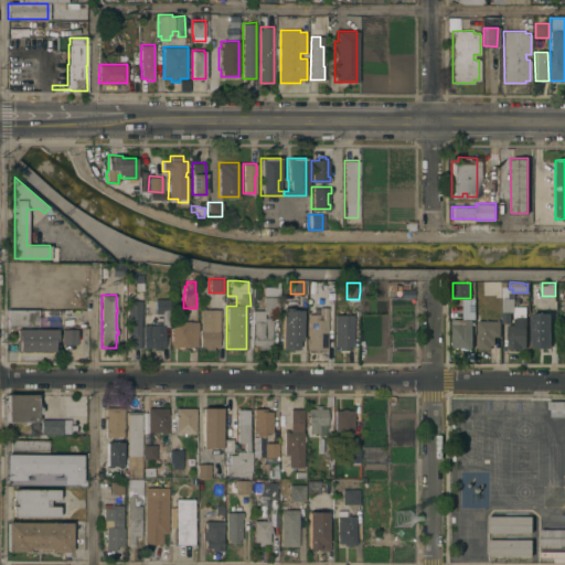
[(253,333),(253,329),(253,322),(252,322),(252,310),(263,310),(263,297),(277,297),(277,311),(266,311),(266,313),(264,313),(264,318),(272,318),(272,345),(268,345),(268,349),(258,349),(258,345),(253,345),(253,333)]
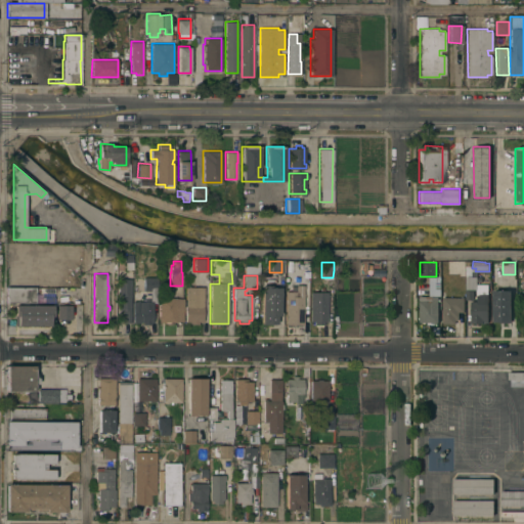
[(143,276),(157,276),(157,291),(143,291),(143,276)]
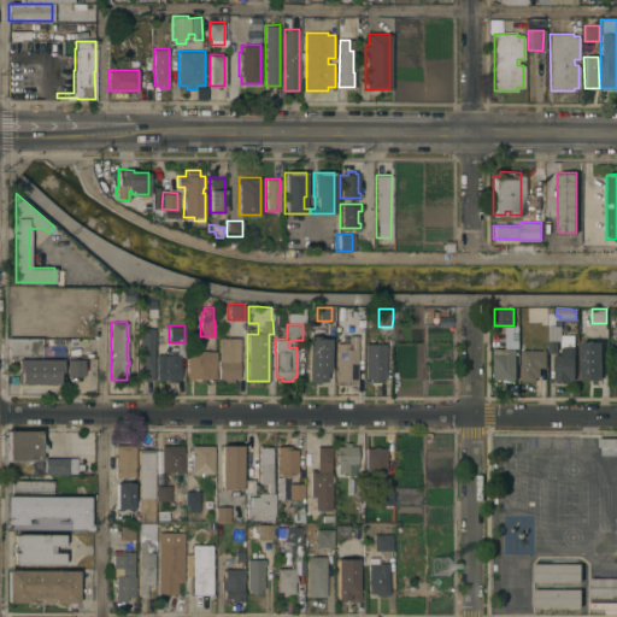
[(575,380),(569,380),(554,380),(554,354),(562,354),(562,340),(550,340),(550,325),(562,325),(562,334),(575,334),(575,380)]
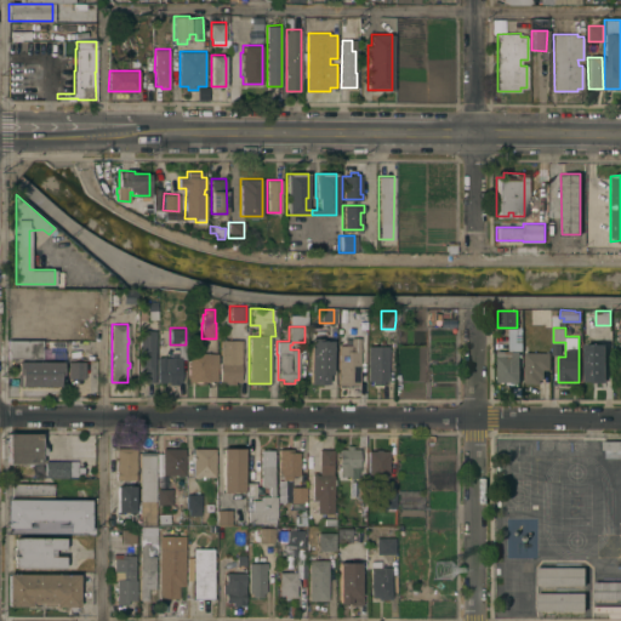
[(141,330),(155,330),(154,382),(146,382),(146,368),(144,368),(144,366),(140,366),(141,330)]
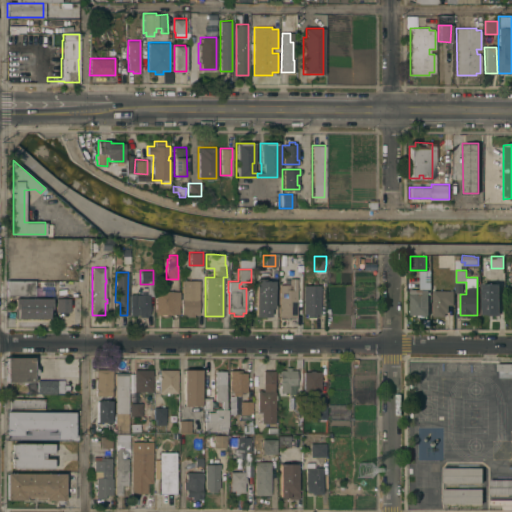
[(296,317),(278,317),(278,284),(288,284),(288,278),(296,278),(296,317)]
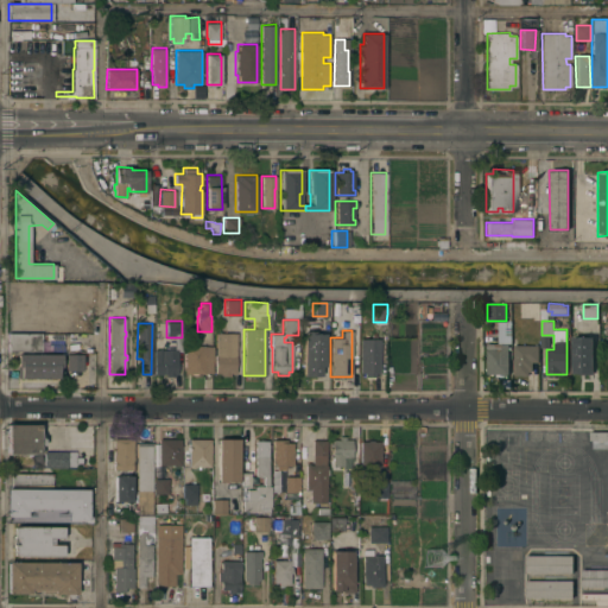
[(323,367),(320,367),(320,375),(302,375),(302,331),(312,331),(312,334),(323,334),(323,367)]
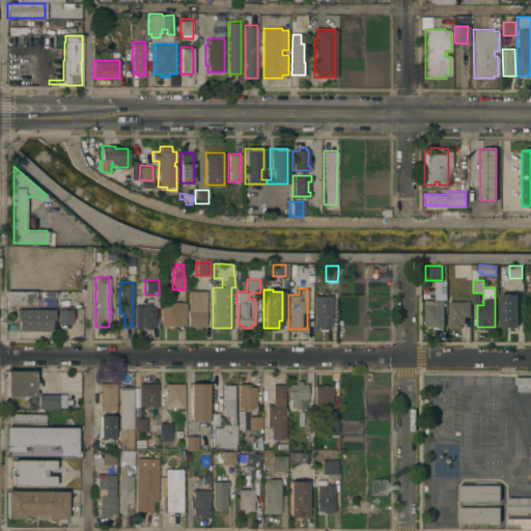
[(188,290),(205,290),(205,326),(200,326),(200,328),(194,328),(194,326),(188,326),(188,290)]
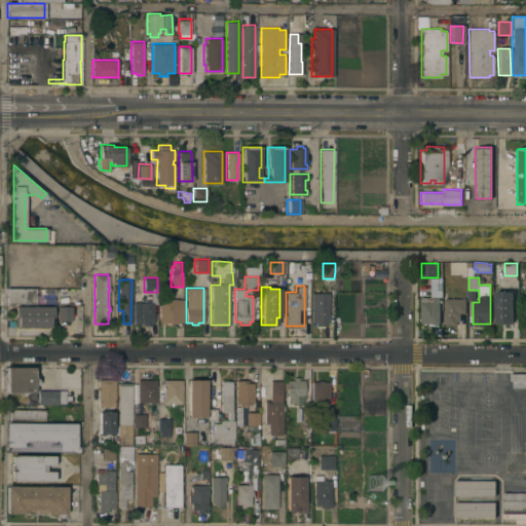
[(35,289),(35,303),(7,303),(7,289),(35,289)]
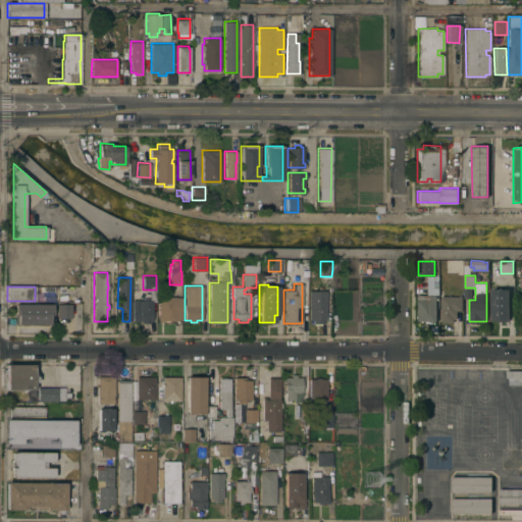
[(509,321),(498,321),(498,320),(491,320),(491,289),(509,289),(509,321)]
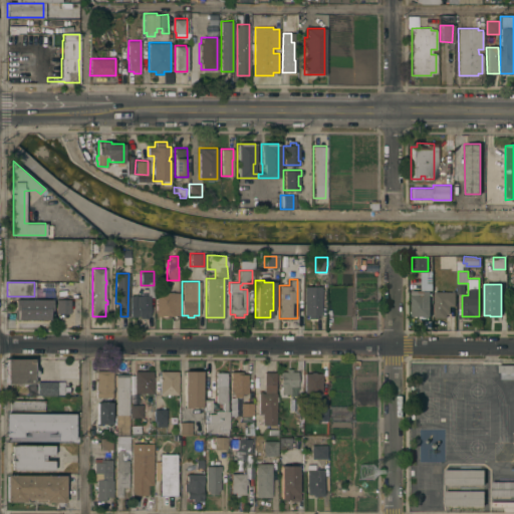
[(321,315),(317,315),(317,318),(316,318),(316,320),(309,320),(309,318),(308,318),(308,315),(304,315),(303,286),(320,286),(321,315)]
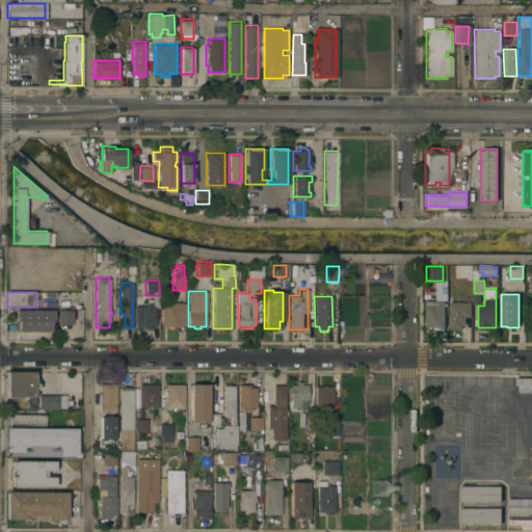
[(440,300),(445,300),(445,303),(447,303),(447,306),(445,306),(445,327),(444,327),(444,329),(433,329),(433,326),(432,326),(432,328),(429,328),(429,327),(425,327),(425,324),(424,324),(424,321),(425,321),(425,300),(440,300)]
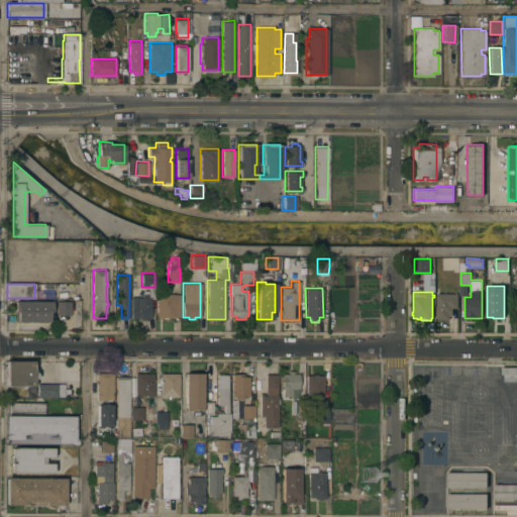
[(457,307),(452,307),(452,313),(451,313),(451,316),(448,316),(448,319),(437,319),(436,294),(457,293),(457,307)]
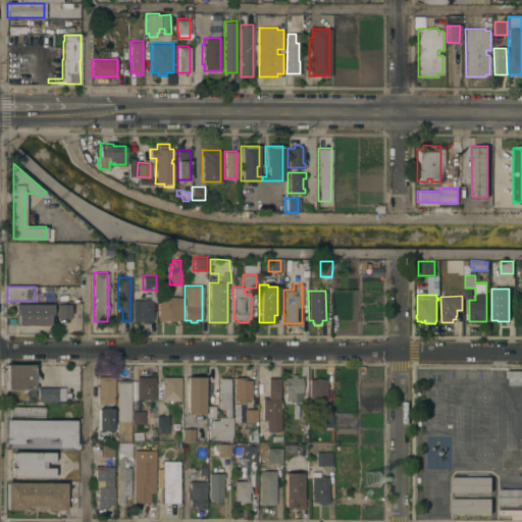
[(133,300),(144,300),(143,297),(149,297),(149,300),(152,300),(152,309),(152,323),(142,323),(142,321),(134,321),(133,300)]
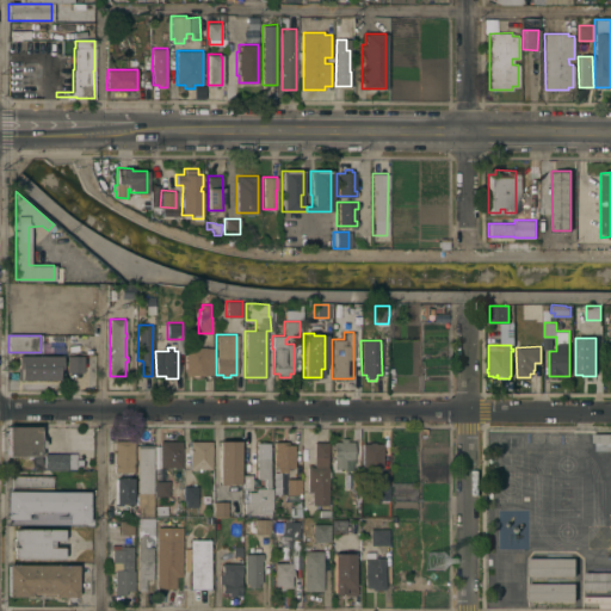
[(185,347),(214,347),(214,375),(198,375),(198,376),(192,376),(192,375),(185,375),(185,347)]
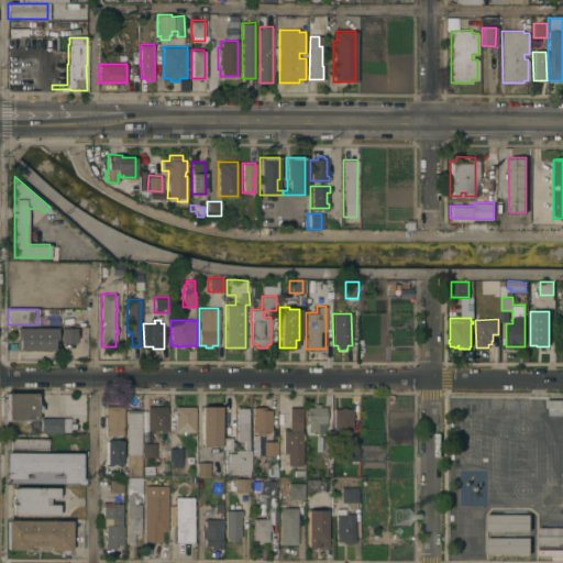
[(56,328),(56,340),(53,340),(53,350),(18,350),(18,340),(15,340),(15,329),(56,328)]
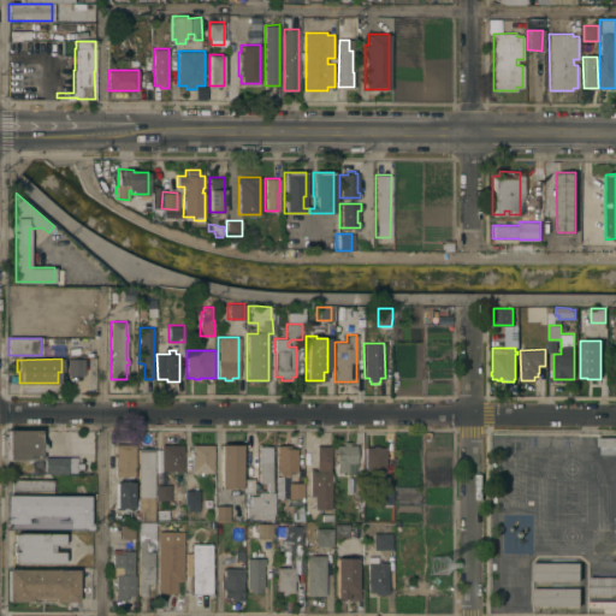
[(83,360),(83,375),(66,375),(67,360),(83,360)]
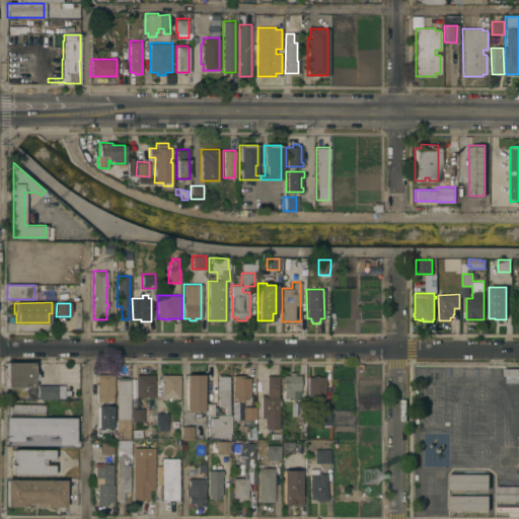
[(33,373),(38,373),(38,379),(33,379),(33,387),(7,387),(7,363),(33,363),(33,373)]
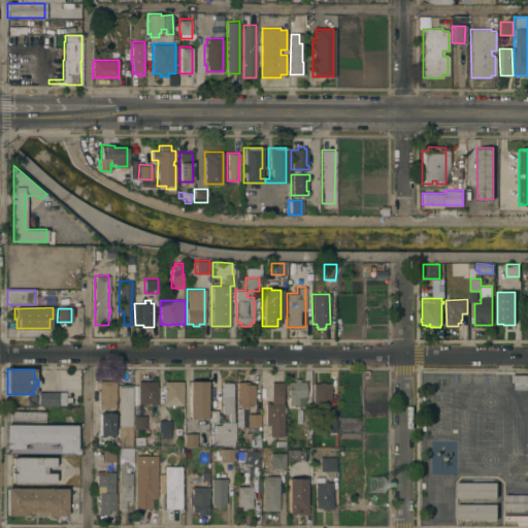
[(527,374),(510,375),(510,385),(527,385),(527,374)]
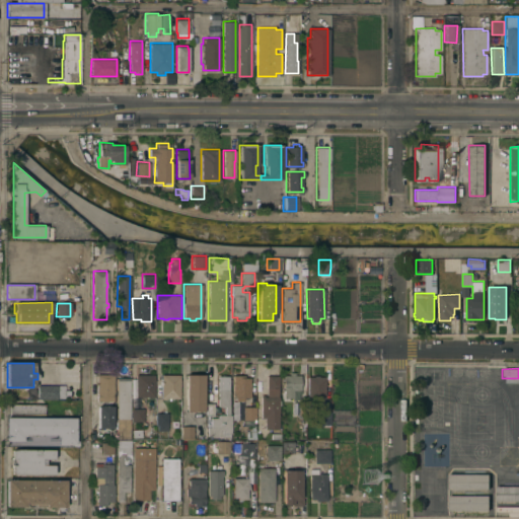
[(136,371),(154,371),(154,397),(136,396),(136,371)]
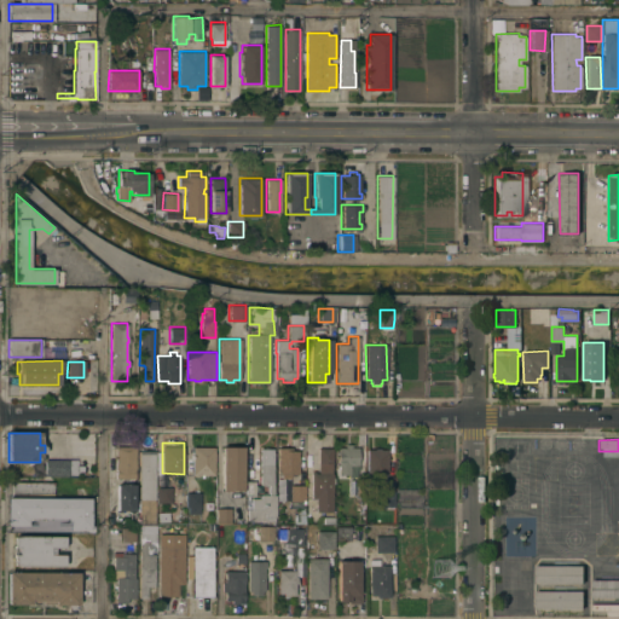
[(358,470),(350,470),(350,474),(339,474),(339,466),(337,466),(339,447),(345,447),(345,444),(352,444),(352,447),(358,447),(358,470)]
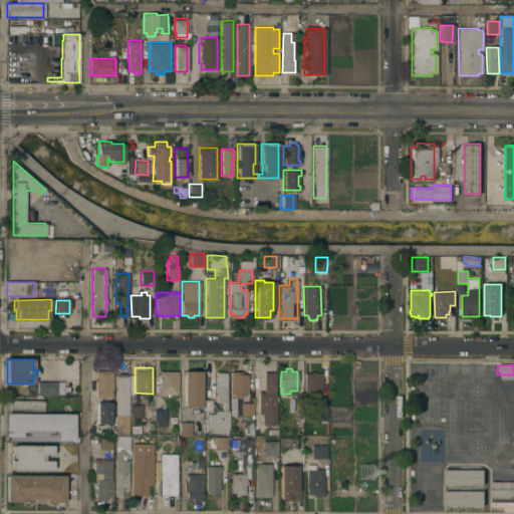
[(95,370),(111,370),(112,397),(95,397),(95,370)]
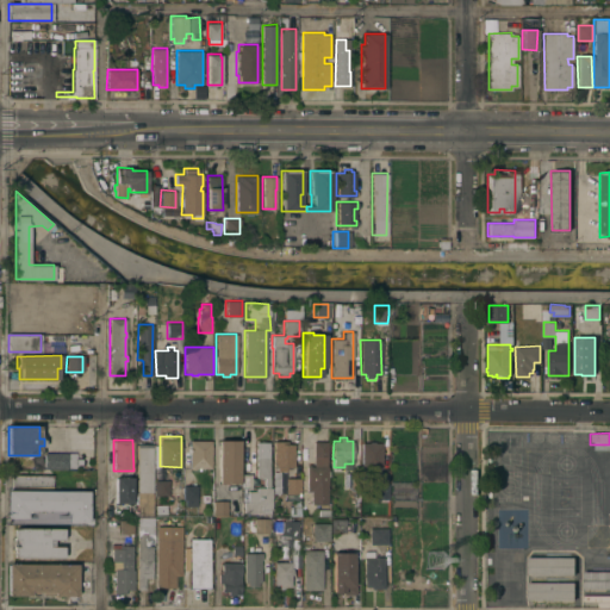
[(190,440),(211,441),(211,468),(190,468),(190,440)]
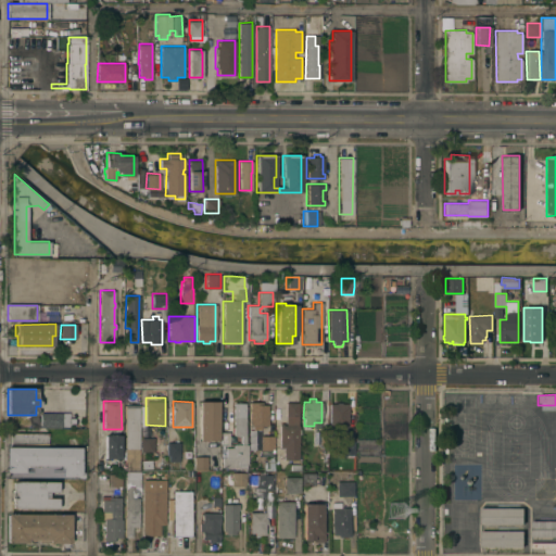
[(200,401),(218,401),(218,441),(199,440),(200,401)]
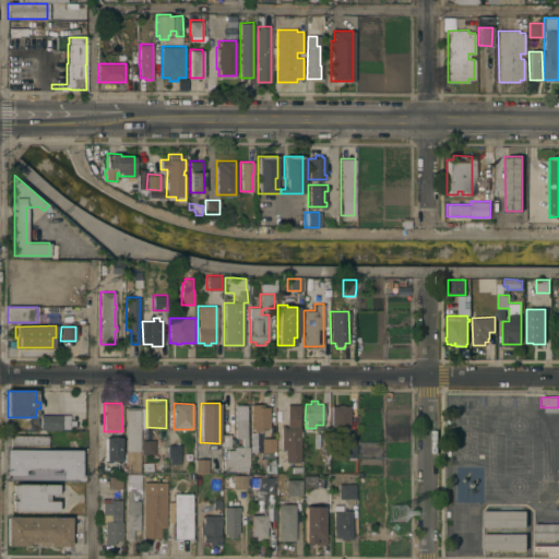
[(251,404),(264,404),(264,407),(270,407),(270,427),(251,427),(251,404)]
